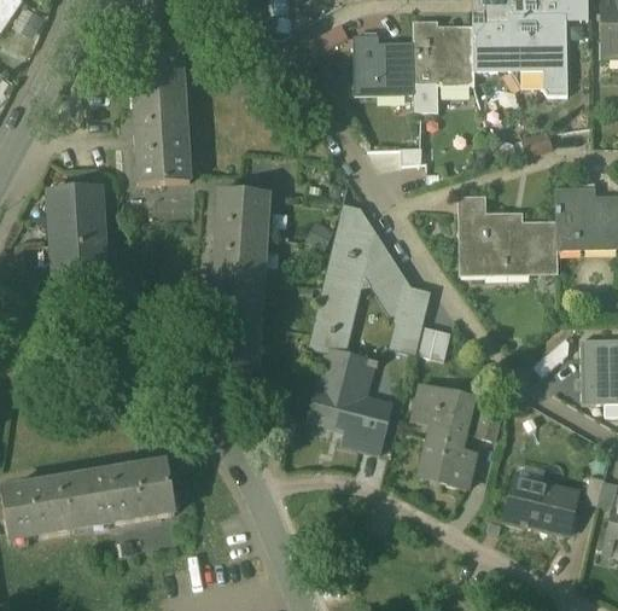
[(0,0),(0,31),(21,0),(0,0)]
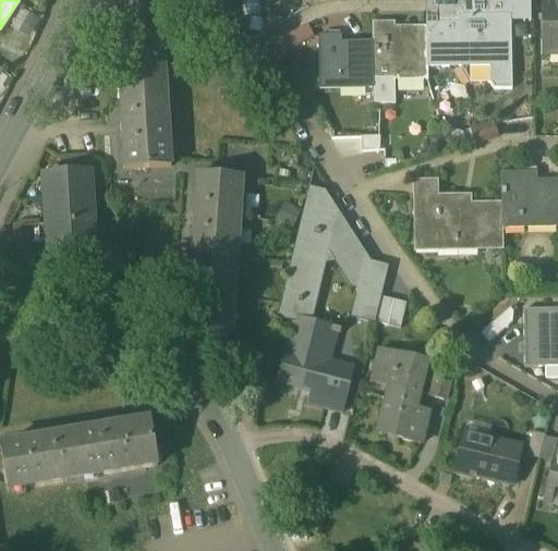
[(493,12),(474,12),(474,0),(445,0),(445,19),(425,20),(425,23),(426,23),(427,63),(428,63),(461,63),(471,80),(511,78),(511,13),(531,13),(531,0),(493,0),(493,12)]
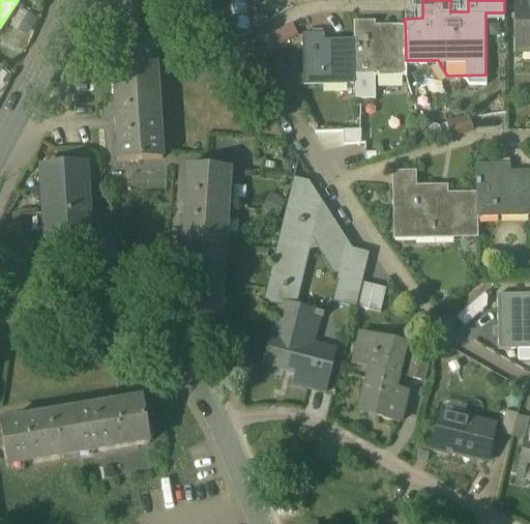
[(518,0),(518,35),(524,35),(524,49),(529,49),(529,0),(518,0)]
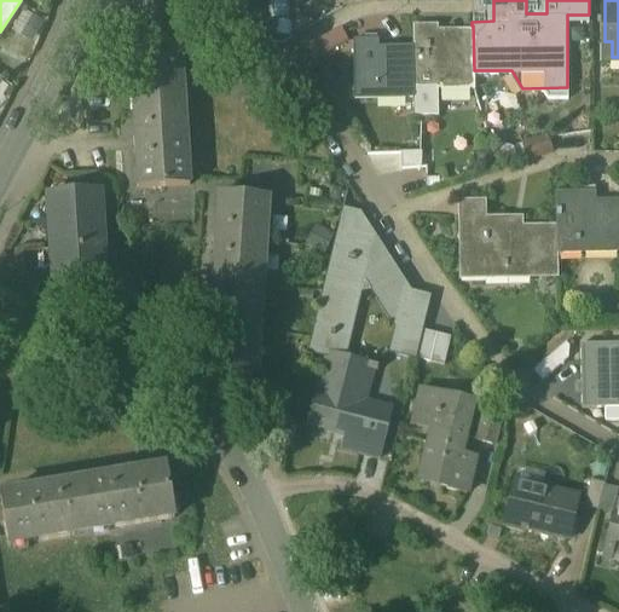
[(143,93),(184,92),(178,1),(137,4),(138,22),(136,22),(138,76),(142,76),(143,93)]
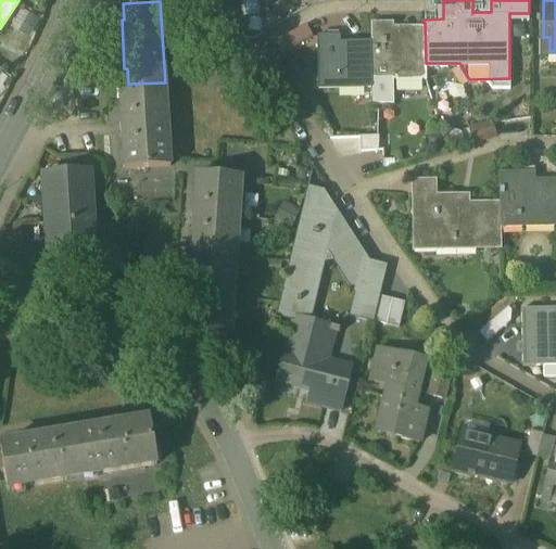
[(424,23),(395,24),(394,20),(373,20),(373,38),(373,76),(392,76),(392,77),(394,77),(427,76),(427,63),(426,63),(425,23),(424,23)]
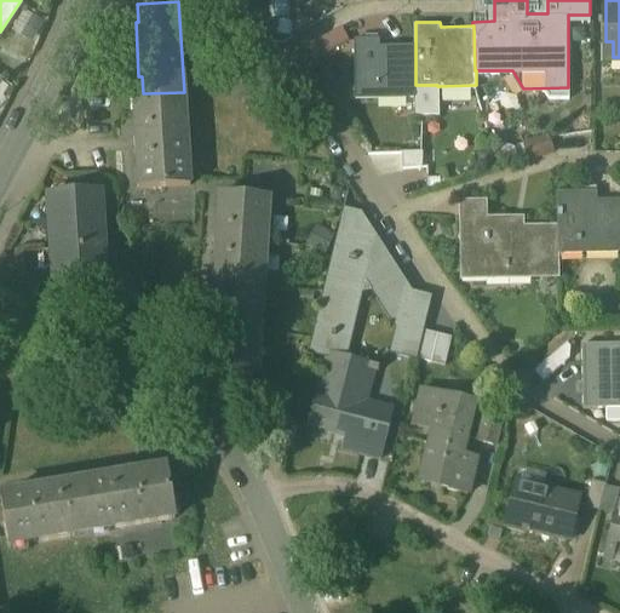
[(380,35),(355,36),(357,95),(415,93),(415,85),(415,43),(380,44),(380,35)]
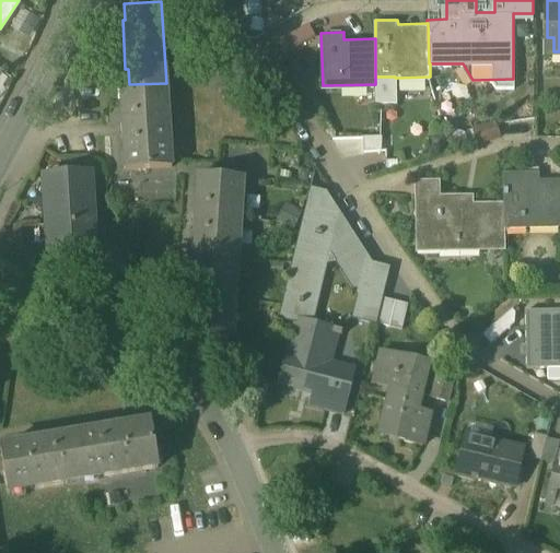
[(395,77),(375,77),(375,84),(376,102),(397,101),(397,78),(395,78),(395,77)]
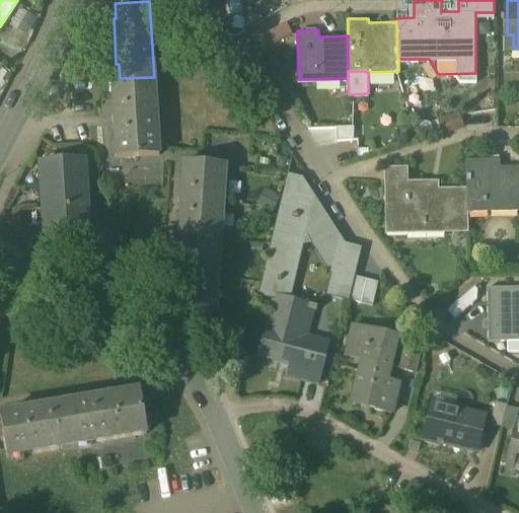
[(154,77),(120,78),(121,93),(118,93),(121,139),(123,139),(124,153),(158,151),(154,77)]
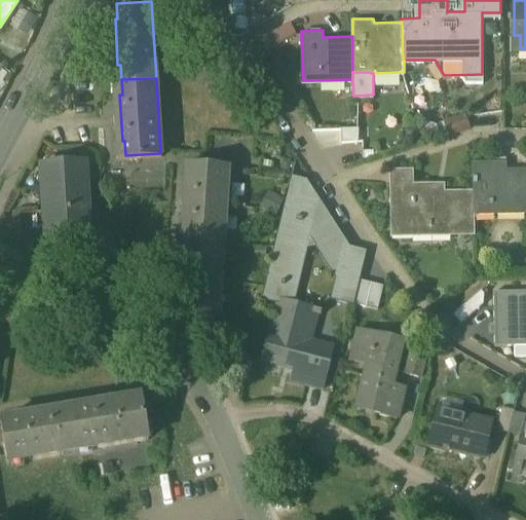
[(464,111),(445,117),(449,132),(468,125),(464,111)]
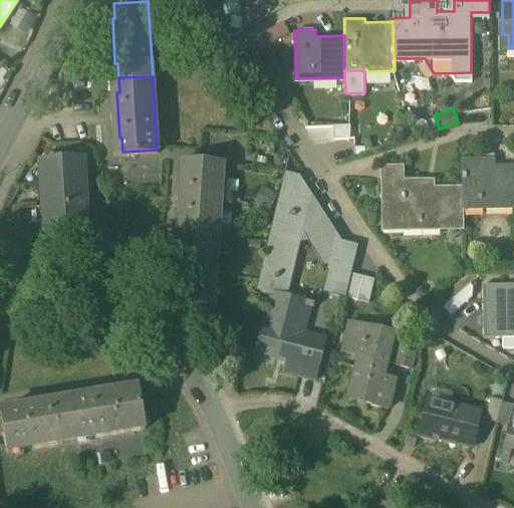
[(82,155),(40,158),(45,230),(68,229),(68,233),(87,232),(85,201),(88,201),(87,190),(84,190),(84,179),(86,179),(85,168),(83,168),(82,155)]
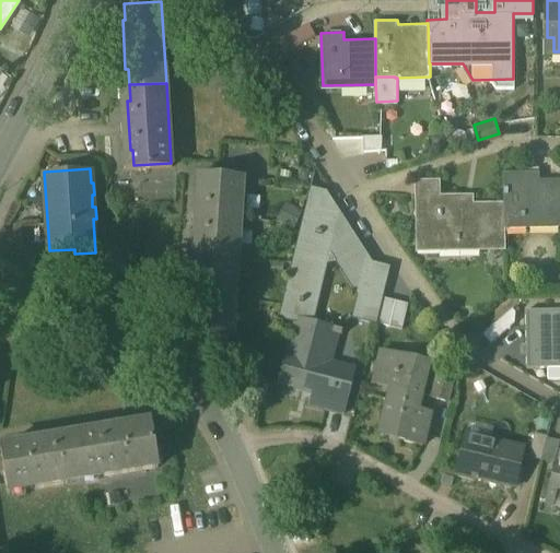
[(559,177),(531,178),(529,168),(502,169),(503,199),(504,199),(504,213),(504,225),(559,223),(559,177)]
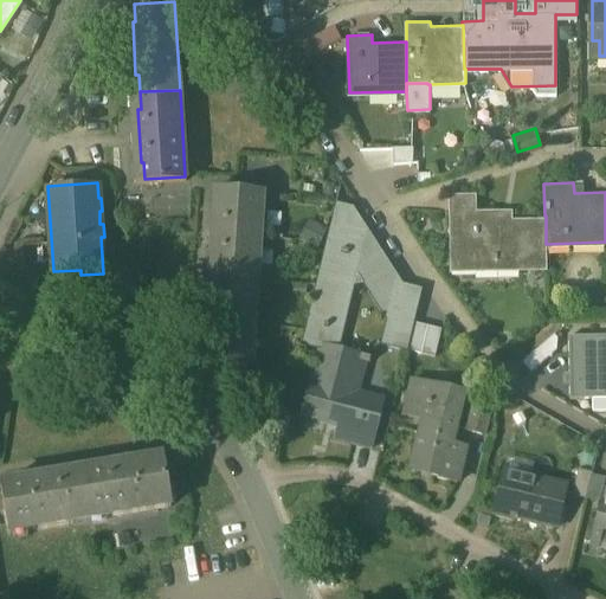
[(213,274),(257,277),(263,189),(218,187),(217,205),(213,205),(211,258),(214,258),(213,274)]
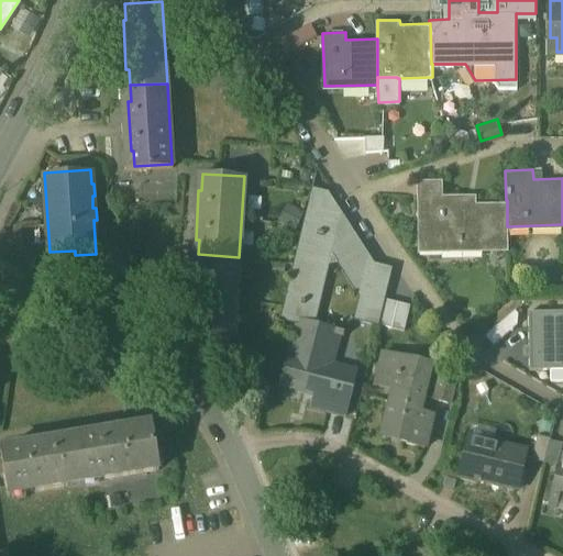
[(466,249),(467,201),(466,193),(442,193),(442,178),(417,178),(418,249),(466,249)]
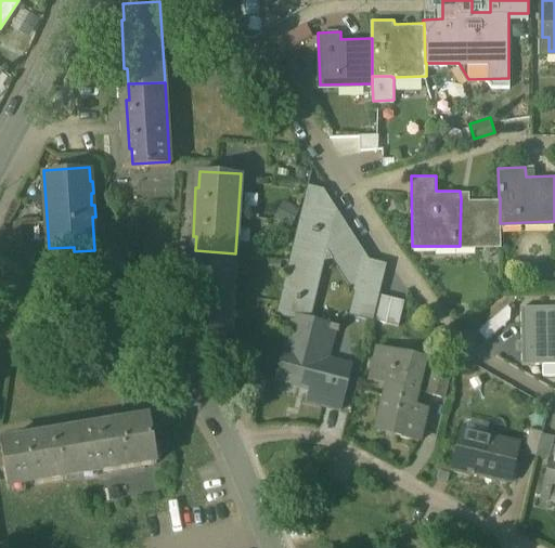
[(369,256),(325,186),(307,183),(294,238),(322,245),(324,237),(331,238),(330,240),(347,274),(368,262),(369,256)]
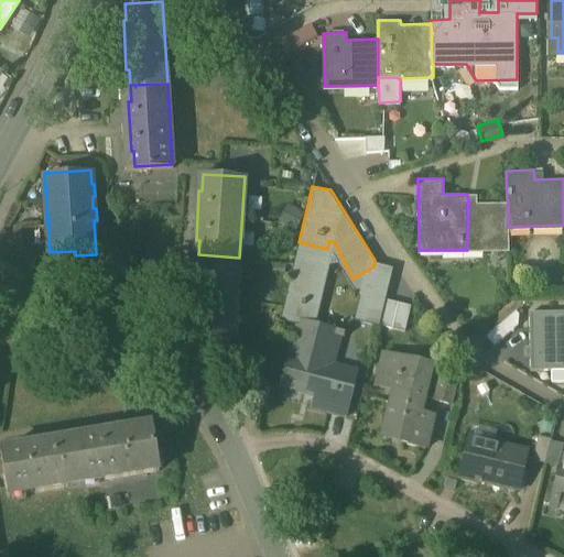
[(468,201),(467,250),(509,249),(508,227),(508,215),(508,200),(507,200),(468,201)]
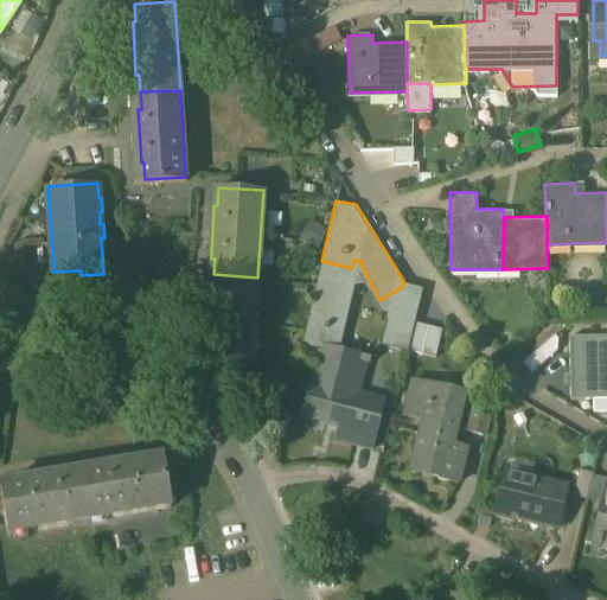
[(352,268),(321,261),(308,317),(339,324),(352,268)]
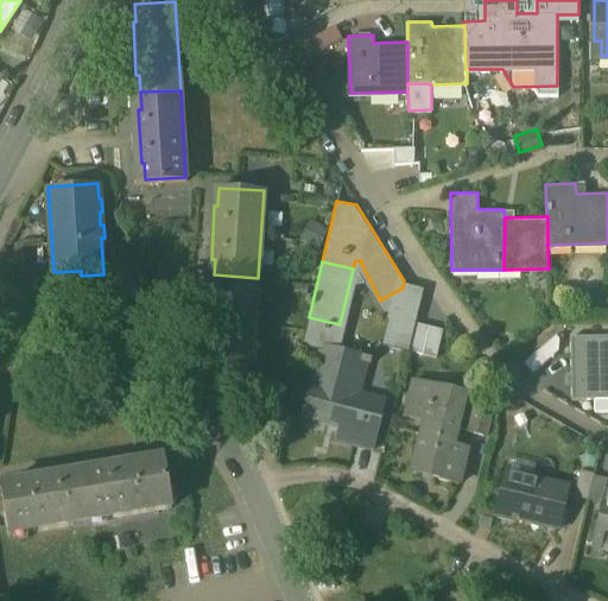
[(258,278),(214,274),(213,292),(209,292),(207,346),(209,347),(208,365),(253,367),(258,278)]
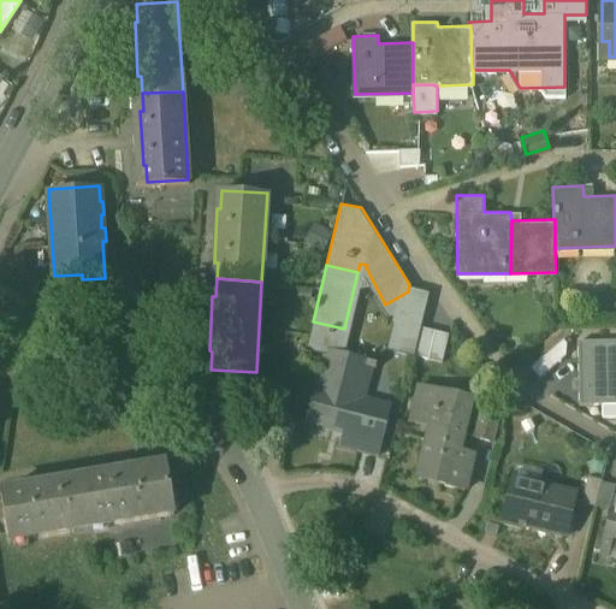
[(148,297),(117,281),(106,300),(138,317),(148,297)]
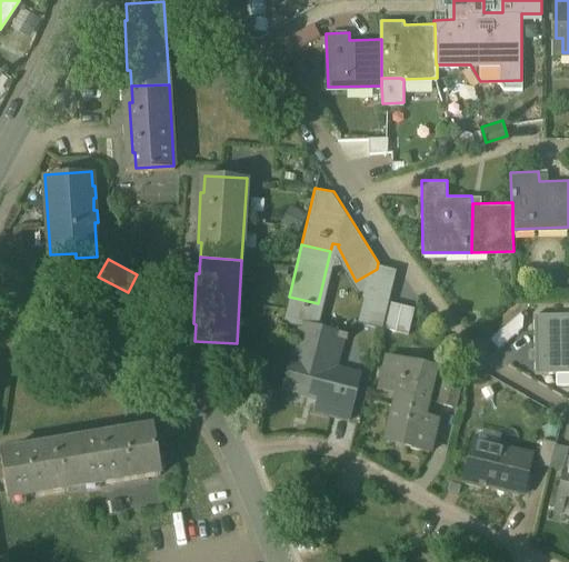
[(397,268),(378,262),(377,269),(356,281),(359,287),(371,290),(372,287),(390,291),(397,268)]
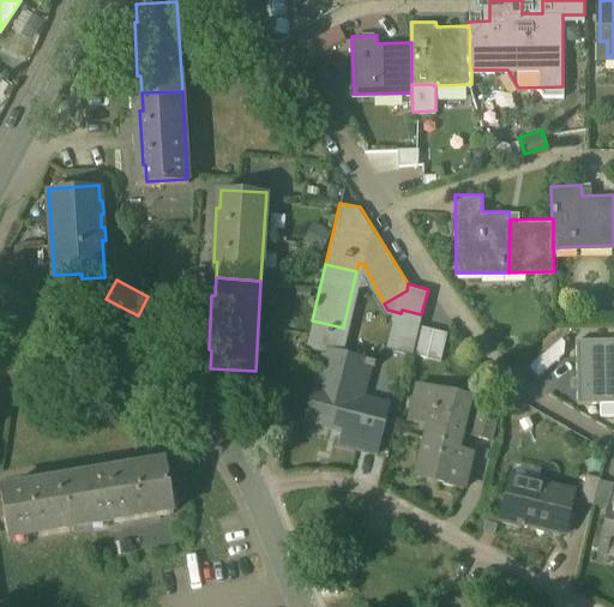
[(421,314),(402,310),(401,313),(392,349),(411,354),(421,314)]
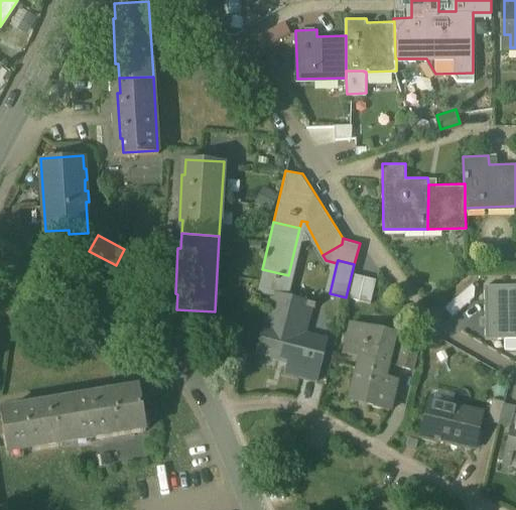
[(288,275),(262,269),(256,291),(273,295),(274,292),(289,295),(294,277),(288,275)]
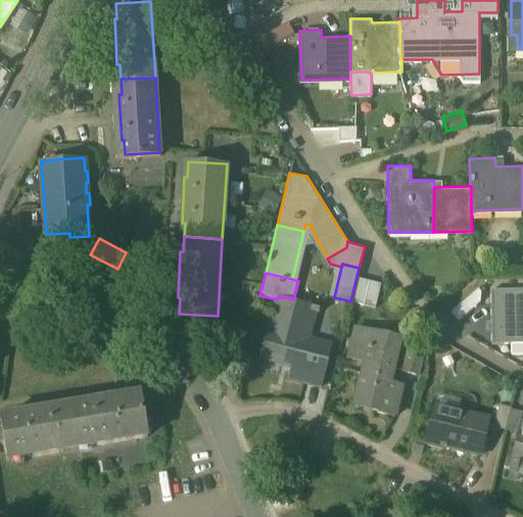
[(355,297),(378,301),(383,279),(361,274),(355,297)]
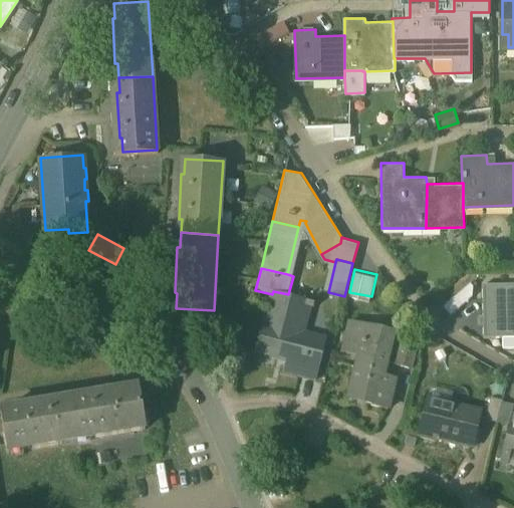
[(470,280),(443,304),(450,313),(472,294),(473,284),(470,280)]
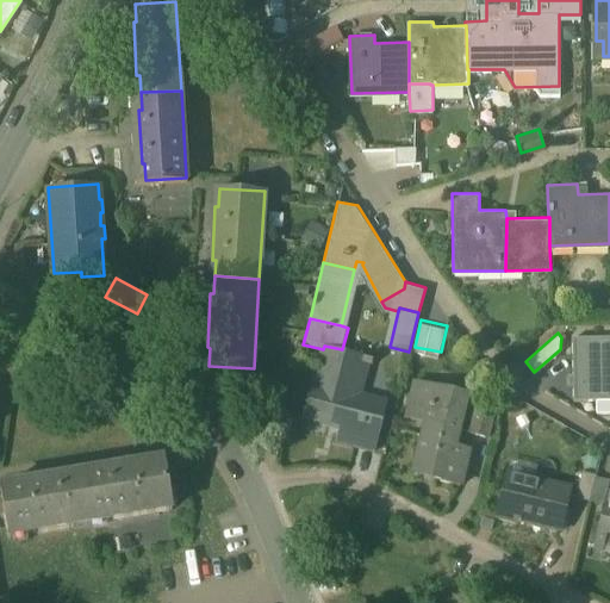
[(609,334),(573,335),(573,398),(597,397),(597,410),(609,409),(609,334)]
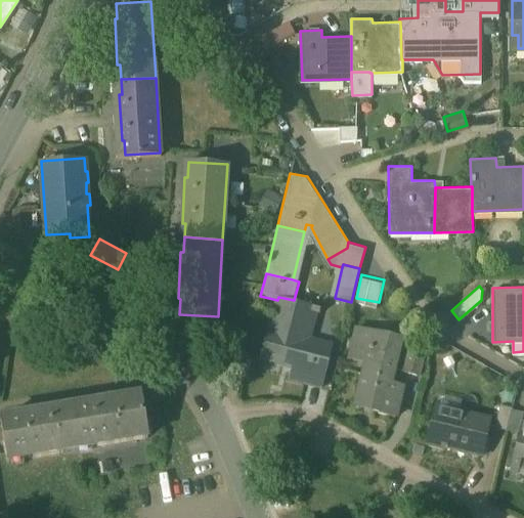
[(294,300),(278,297),(277,300),(271,324),(268,324),(261,352),(295,360),(293,367),(308,371),(306,382),(321,386),(332,344),(307,338),(313,311),(320,312),(321,309),(315,308),(316,306),(294,300)]
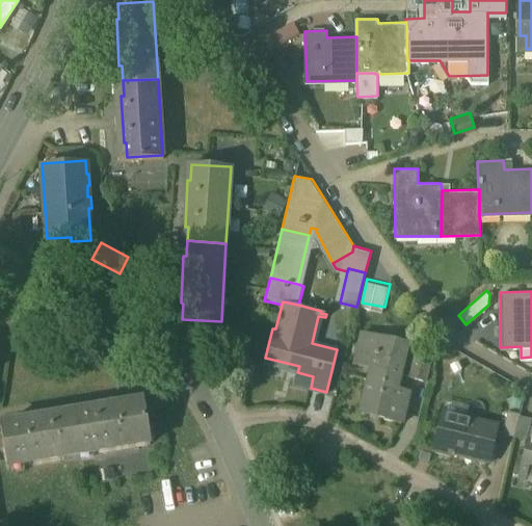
[(403,341),(360,332),(352,363),(369,367),(358,412),(400,421),(406,390),(393,387),(403,341)]
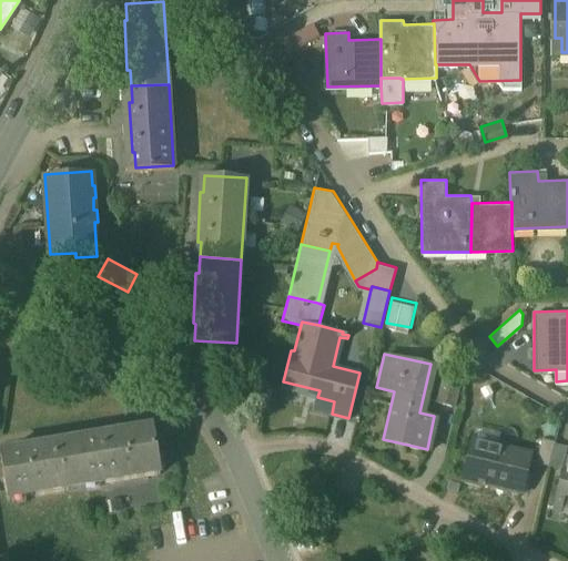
[(438,396),(456,401),(463,380),(444,375),(438,396)]
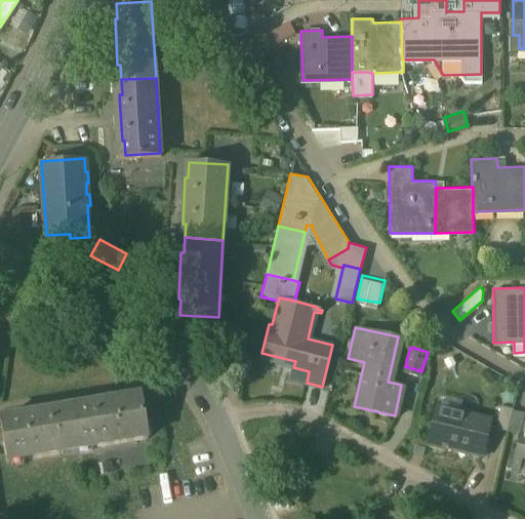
[(73,408),(79,446),(92,444),(93,446),(148,438),(142,397),(73,408)]
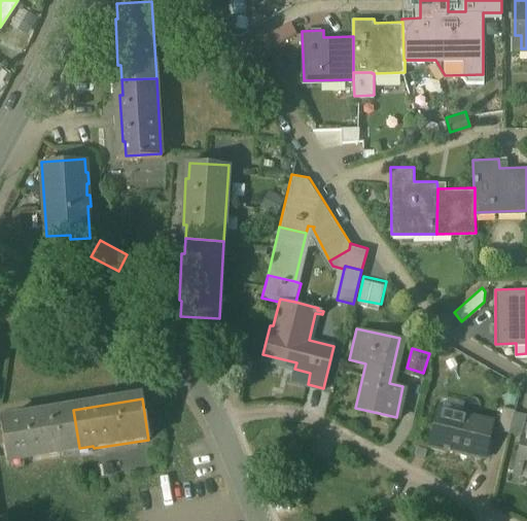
[(512,408),(500,405),(495,427),(506,429),(512,408)]
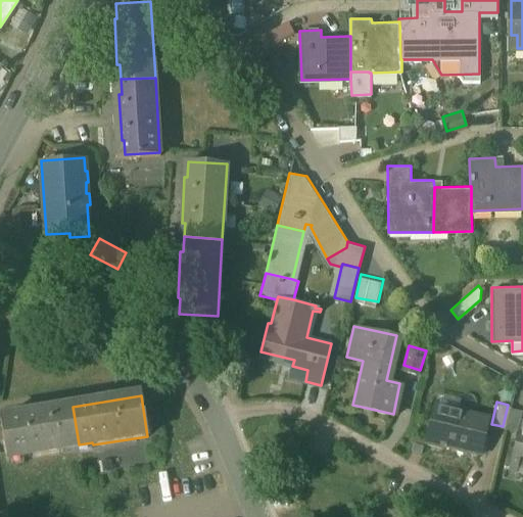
[(487,416),(432,404),(424,441),(442,445),(442,442),(479,451),(487,416)]
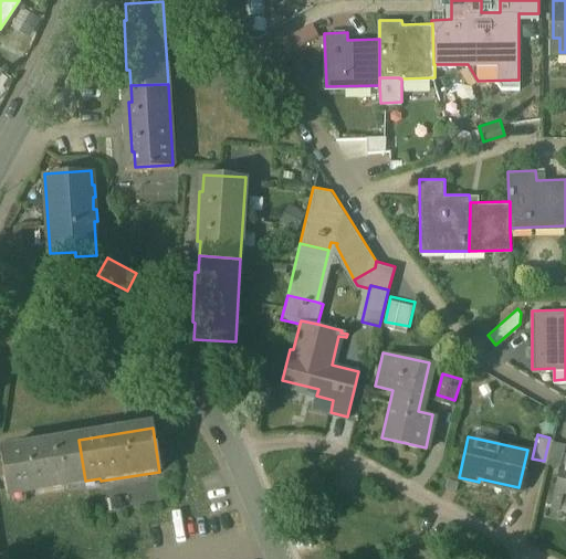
[(85,481),(79,440),(1,452),(9,497),(69,487),(69,483),(85,481)]
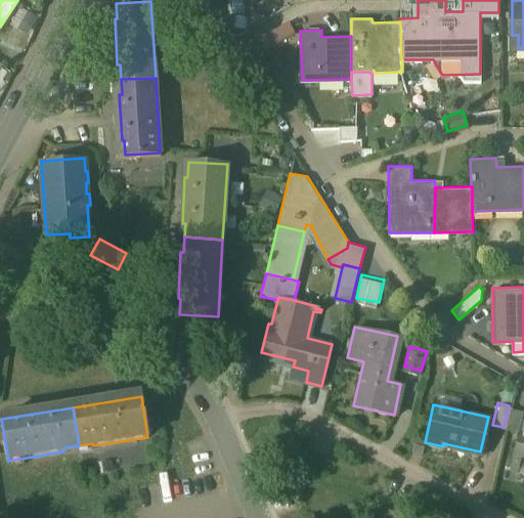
[(523,422),(518,421),(511,454),(523,457),(523,422)]
